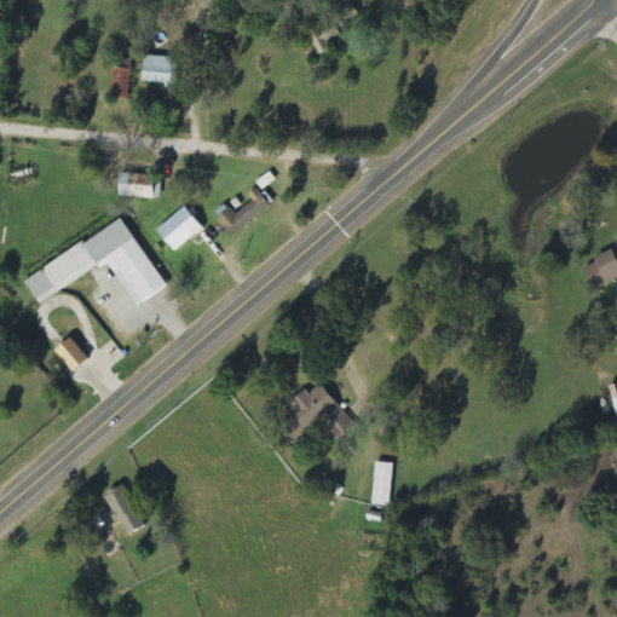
[(315,51),(341,41),(334,21),(321,24),(319,19),(305,24),(315,51)]
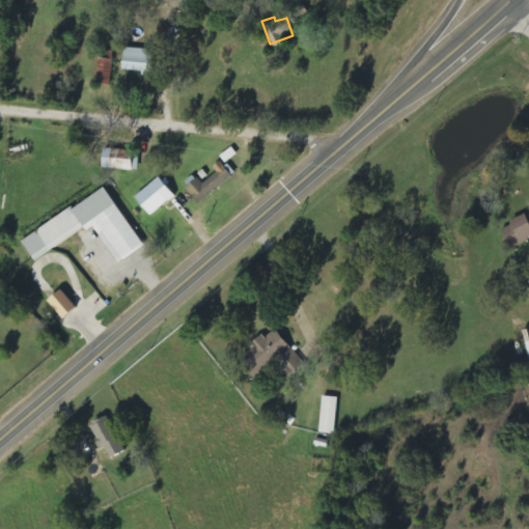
[(151,48),(123,47),(122,71),(150,72),(151,48)]
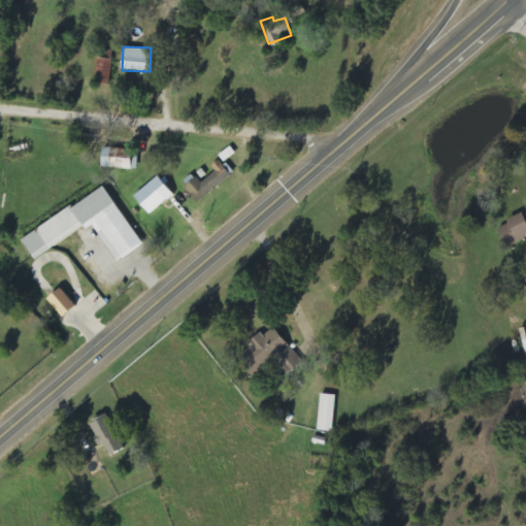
[(111,58),(112,50),(100,47),(99,56),(111,58)]
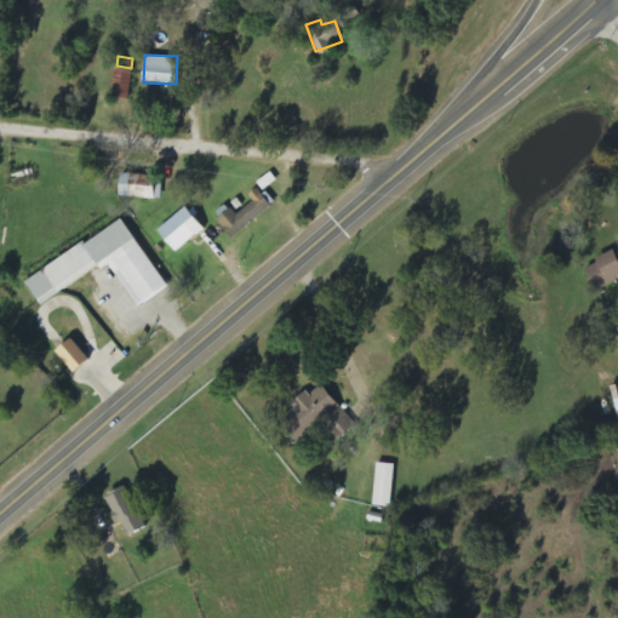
[(132,69),(115,67),(112,96),(129,98),(132,69)]
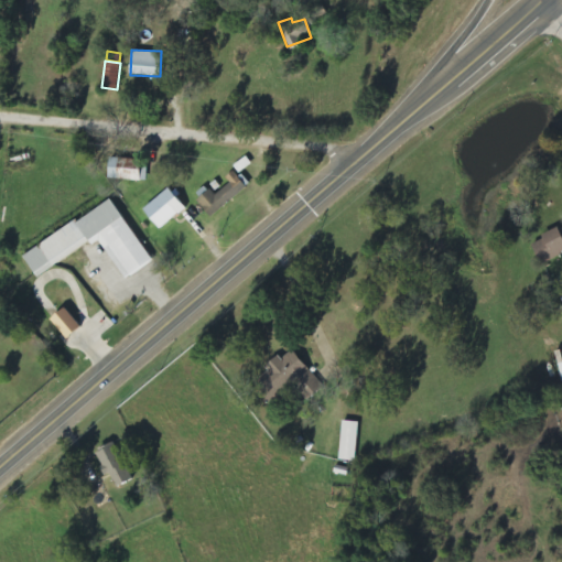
[(147,159),(108,158),(107,177),(146,179),(147,159)]
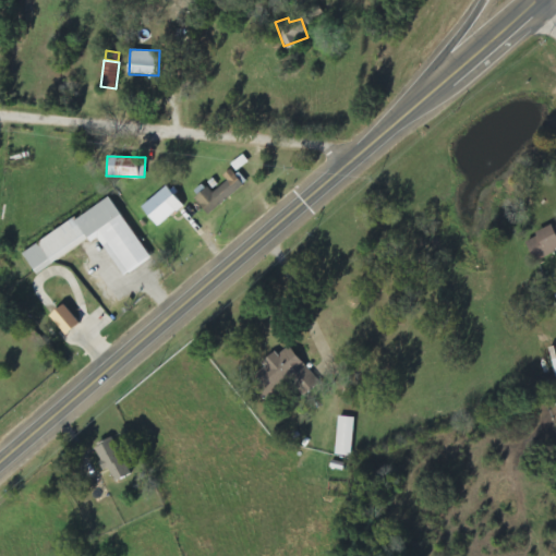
[(207,185),(193,197),(206,213),(243,183),(230,168),(222,174),(227,180),(213,192),(207,185)]
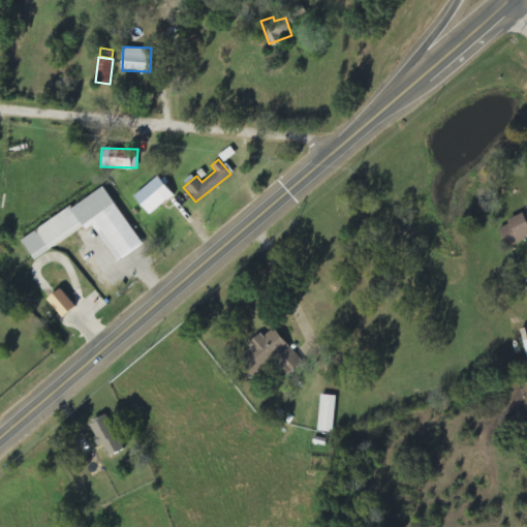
[(149,215),(173,193),(155,175),(132,196),(149,215)]
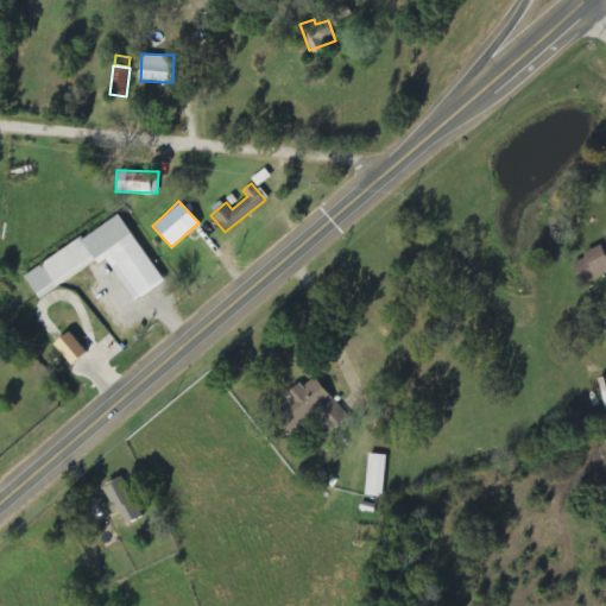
[(24,272),(37,294),(107,251),(136,297),(164,281),(124,212),(24,272)]
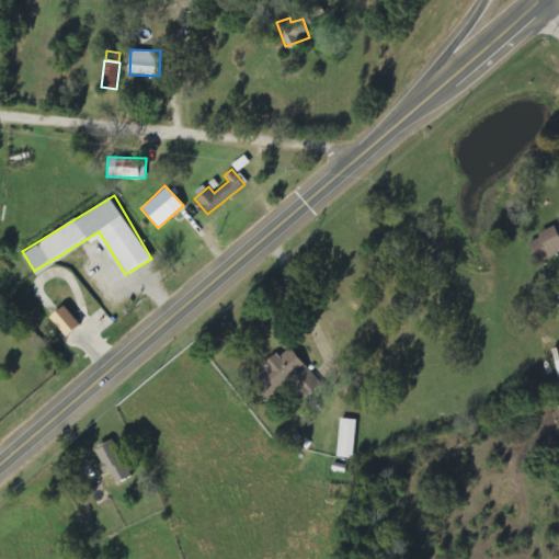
[(558,225),(529,238),(539,261),(558,251),(558,225)]
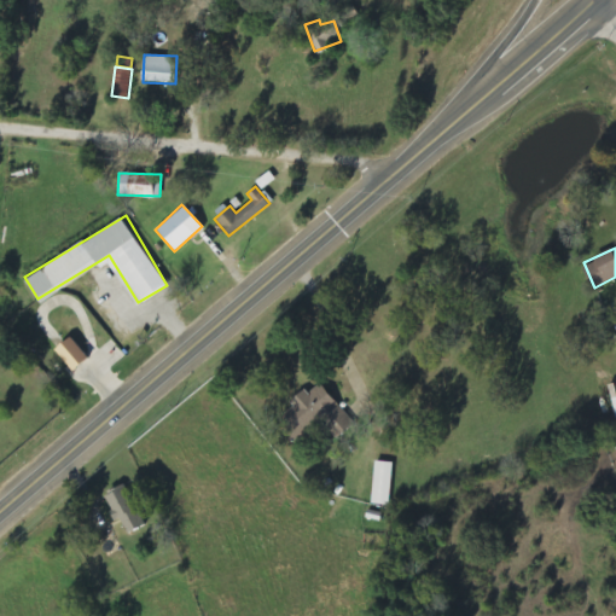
[(53,349),(71,370),(87,358),(69,336),(53,349)]
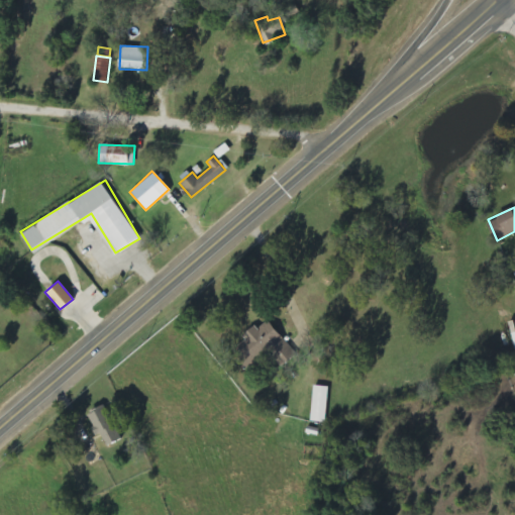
[(295,352),(267,319),(256,327),(253,324),(240,335),(245,341),(230,354),(244,371),(268,350),(281,366),(295,352)]
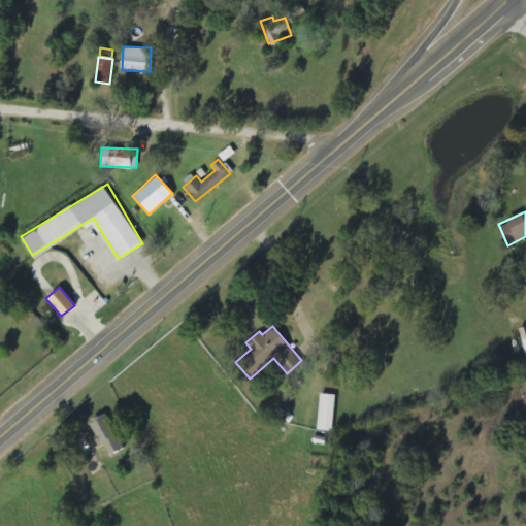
[(334,394),(319,393),(317,429),(333,430),(334,394)]
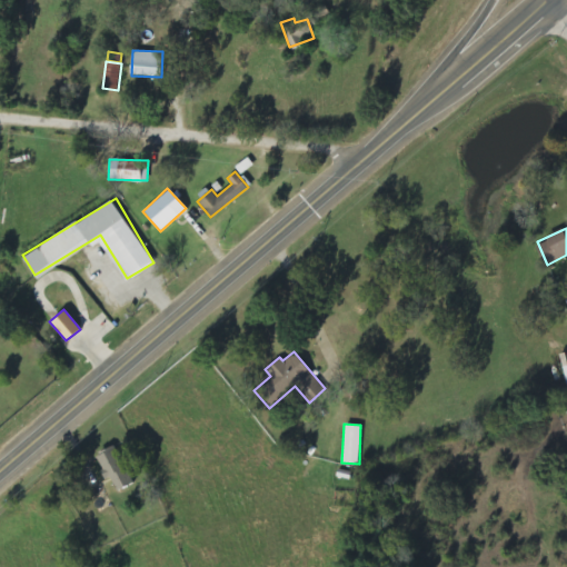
[(110,476),(116,489),(132,484),(117,445),(95,454),(105,478),(110,476)]
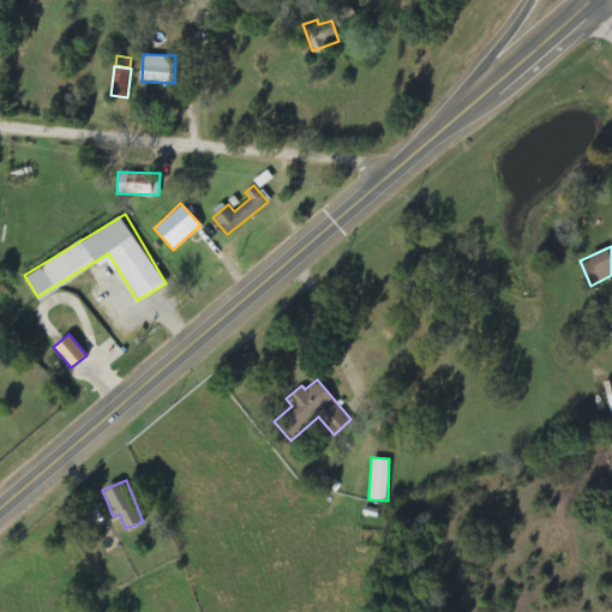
All buildings are outlined.
